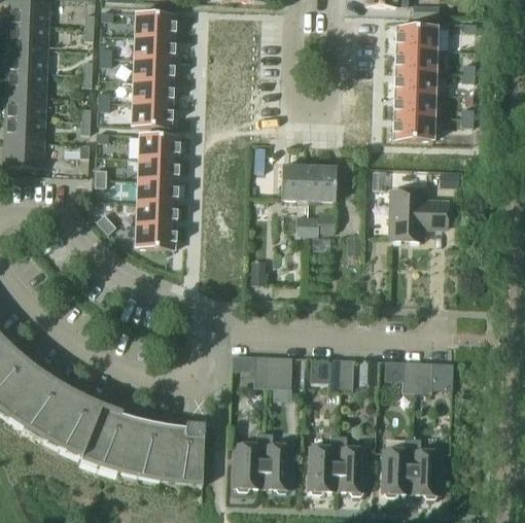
[(9,24),(48,25),(49,1),(10,0),(9,24)]
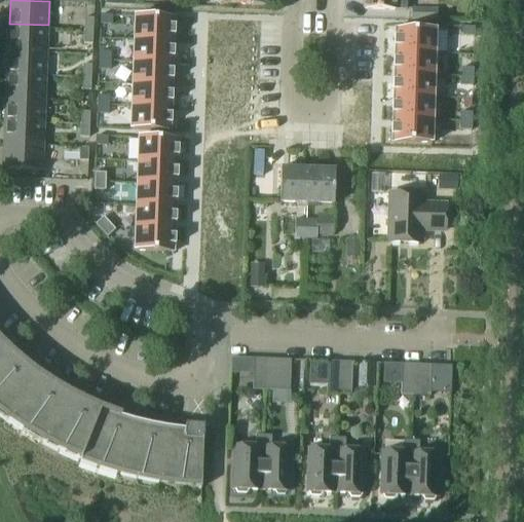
[(411,16),(436,16),(436,7),(412,7),(411,16)]
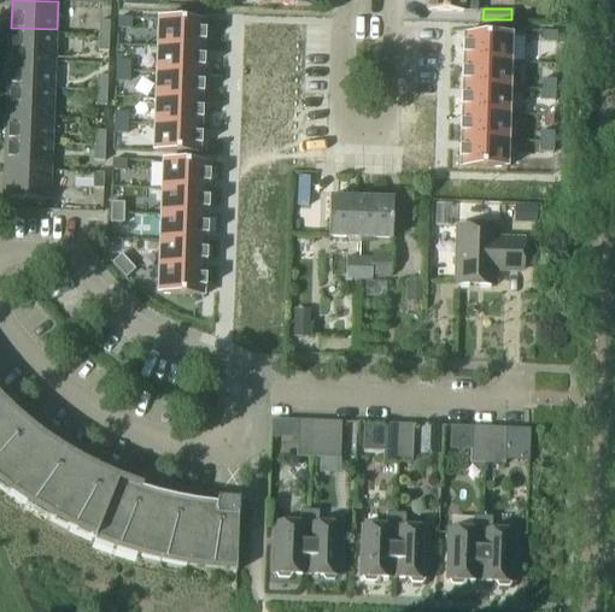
[(119,13),(119,24),(133,24),(133,15),(119,13)]
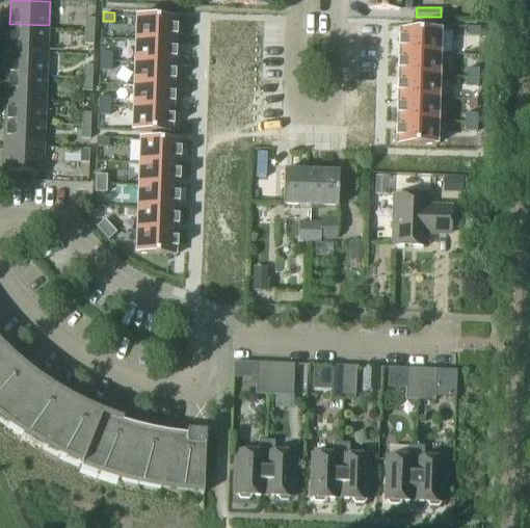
[(137,14),(136,36),(177,38),(178,15),(137,14)]
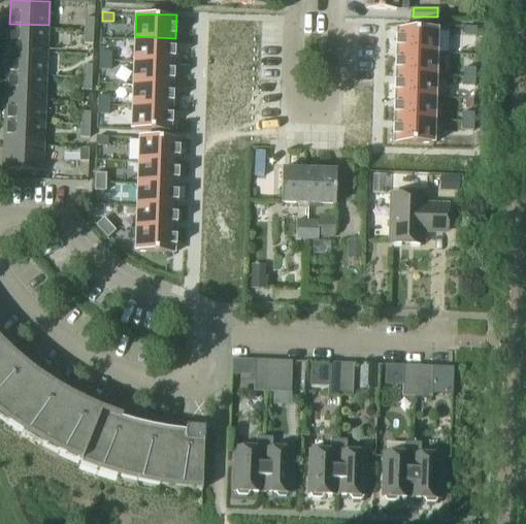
[(86,26),(95,27),(95,14),(87,14),(86,26)]
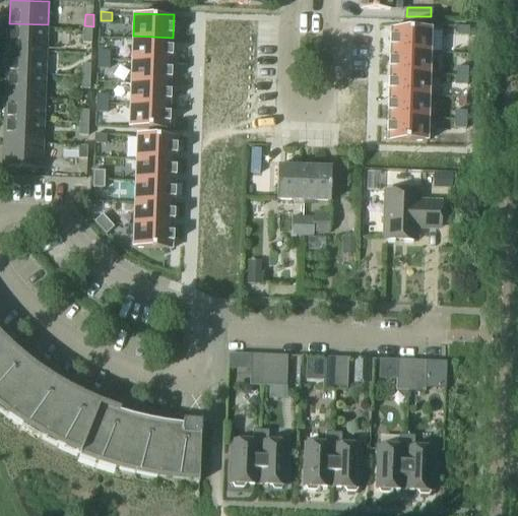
[(47,48),(48,24),(9,23),(9,47),(47,48)]
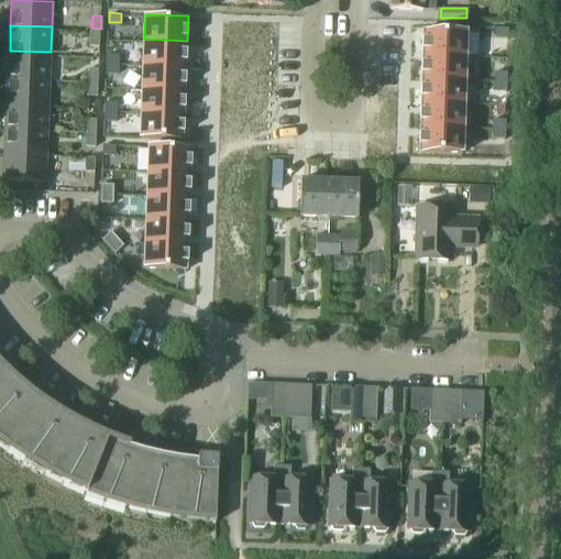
[(497,25),(497,35),(509,35),(509,25),(497,25)]
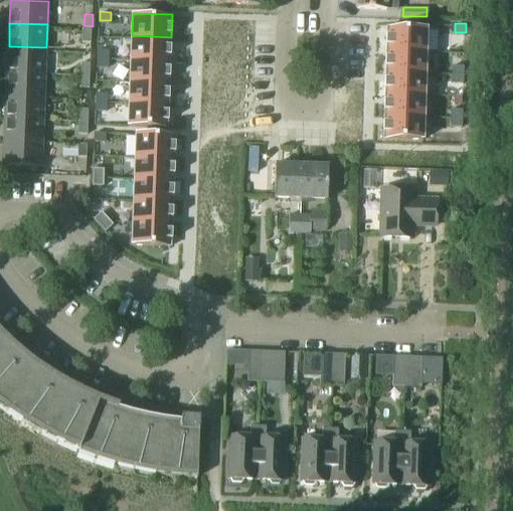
[(92,39),(93,26),(83,25),(83,39),(92,39)]
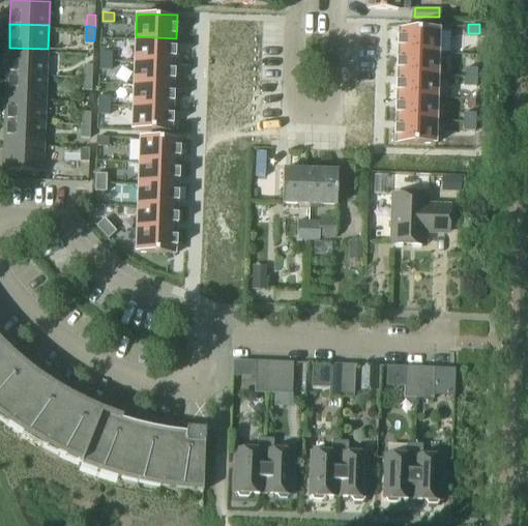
[(400,26),(399,49),(439,51),(440,27),(400,26)]
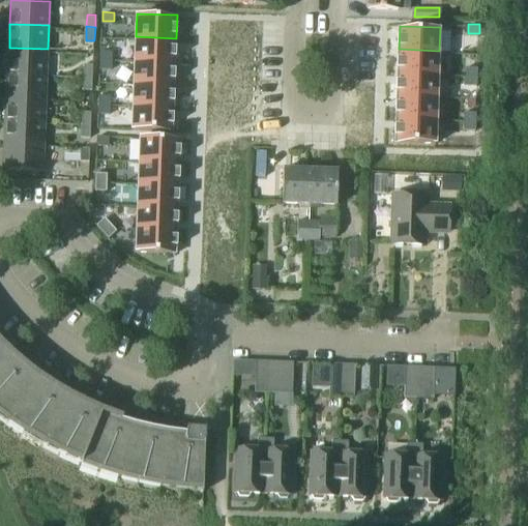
[(136,36),(135,59),(175,60),(176,38),(136,36)]
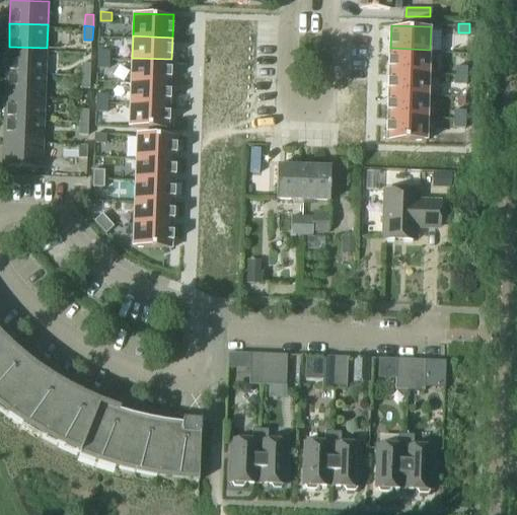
[(46,71),(47,48),(9,47),(8,70),(46,71)]
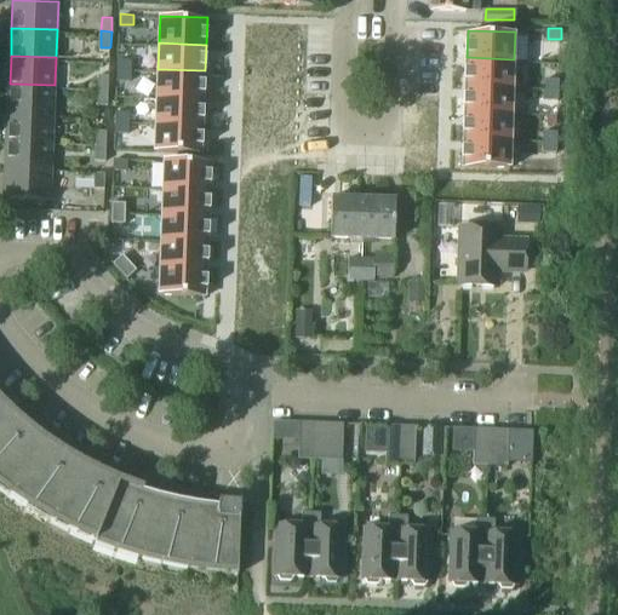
[(119,57),(118,68),(131,68),(132,57),(119,57)]
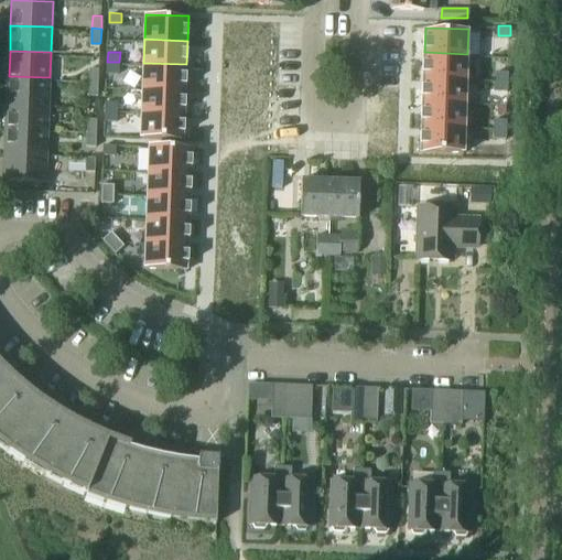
[(424,52),(423,76),(466,77),(467,54),(424,52)]
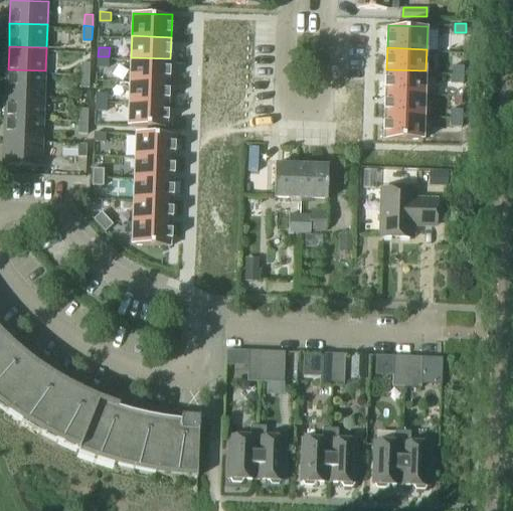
[(98,56),(98,64),(109,64),(109,56),(98,56)]
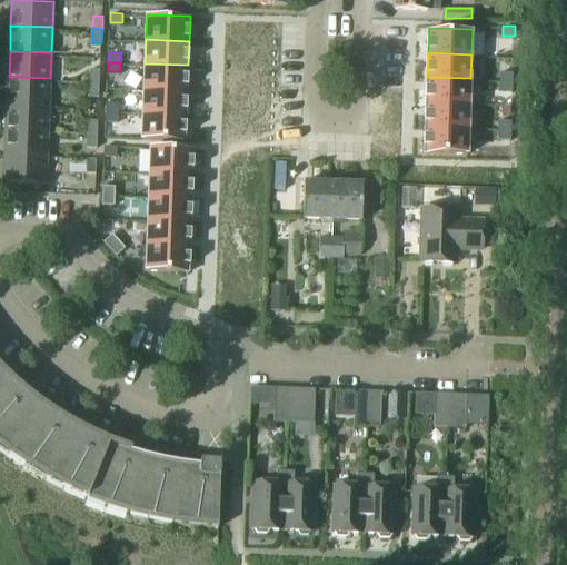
[(145,63),(143,87),(187,89),(188,65),(145,63)]
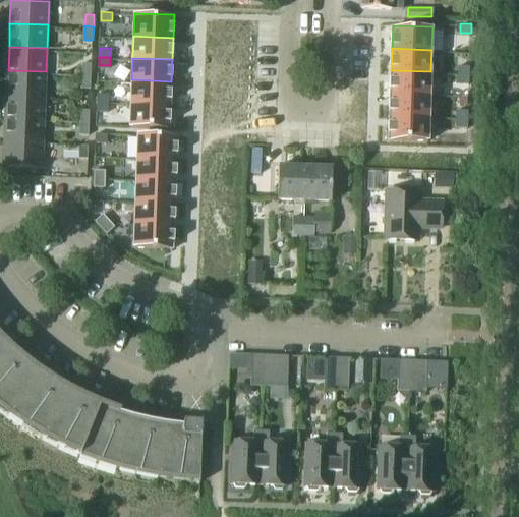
[(83,73),(92,73),(93,61),(83,60),(83,73)]
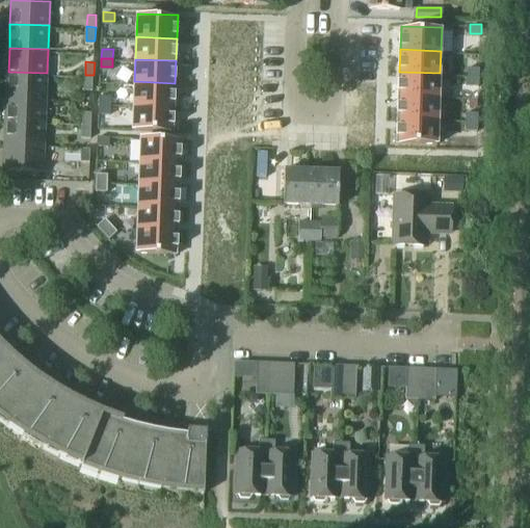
[(469,66),(469,74),(480,74),(480,66),(469,66)]
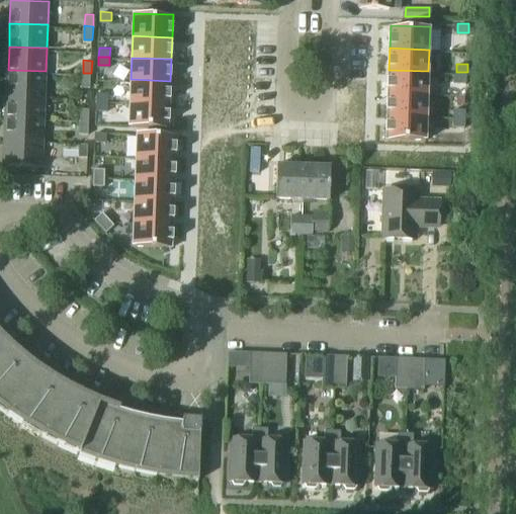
[(45,94),(46,71),(8,70),(7,93),(45,94)]
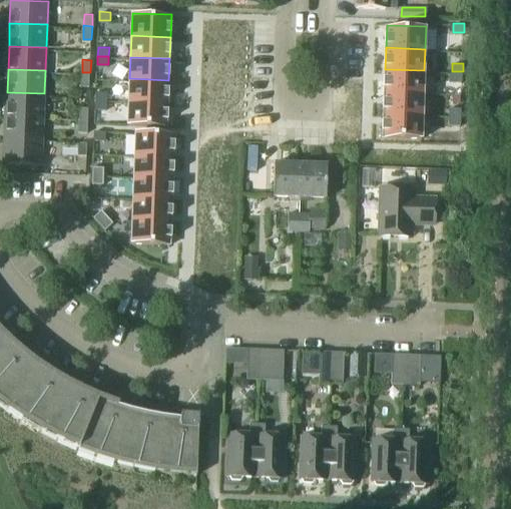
[(385,69),(385,91),(424,92),(424,70),(385,69)]
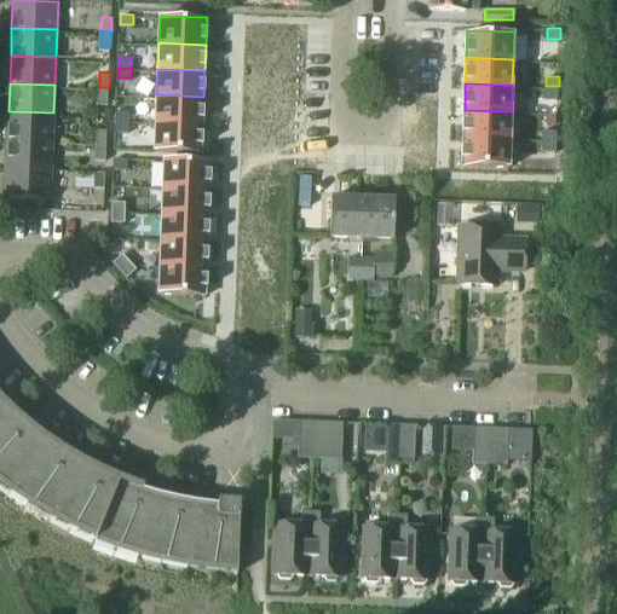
[(546,86),(545,97),(558,97),(559,86),(546,86)]
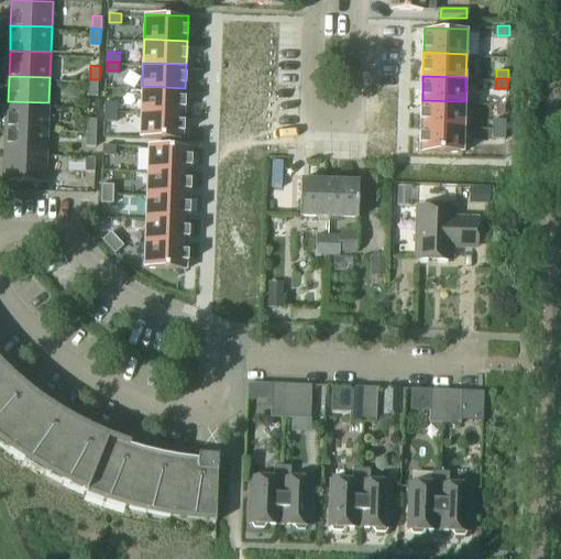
[(99,92),(99,79),(90,79),(89,92),(99,92)]
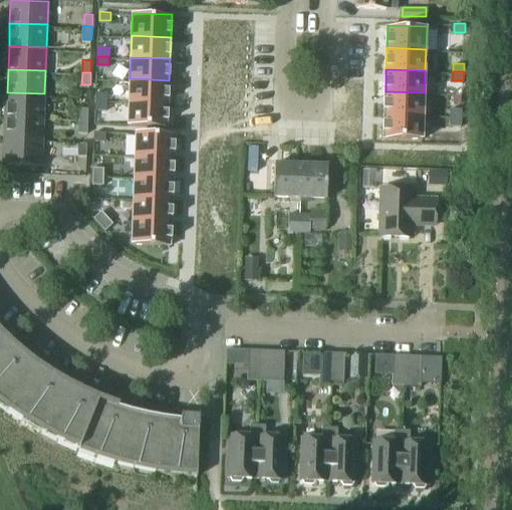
[(130,78),(130,100),(169,101),(169,80),(130,78)]
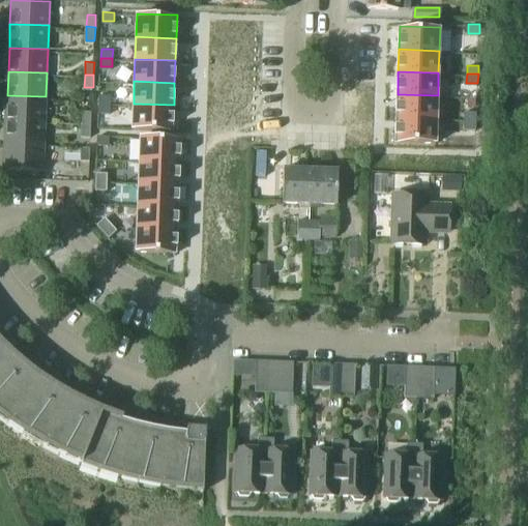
[(99,93),(99,103),(111,103),(111,94),(99,93)]
